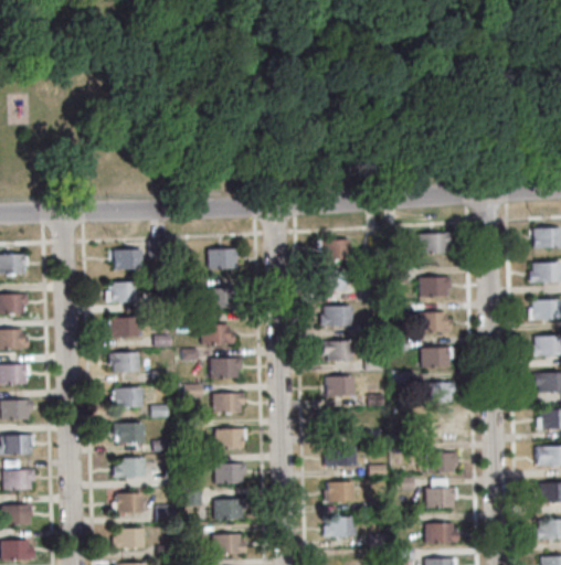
[(535,247),(535,228),(560,227),(560,246),(535,247)]
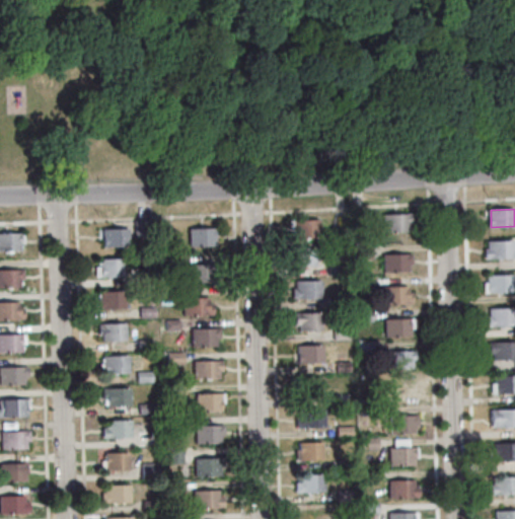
[(367,227),(357,227),(357,213),(367,212),(367,227)]
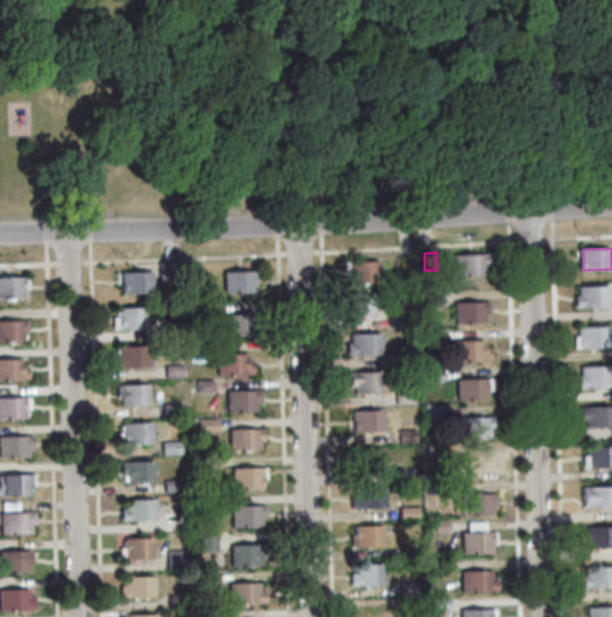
[(493,254),(493,266),(488,266),(489,275),(459,276),(459,256),(493,254)]
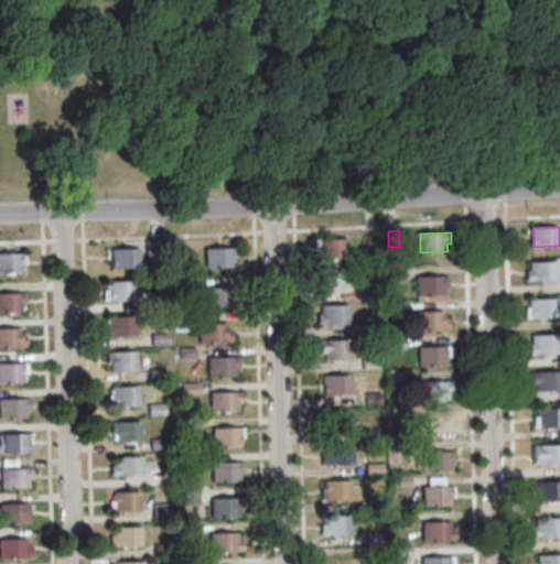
[(151,239),(152,257),(168,256),(167,239),(151,239)]
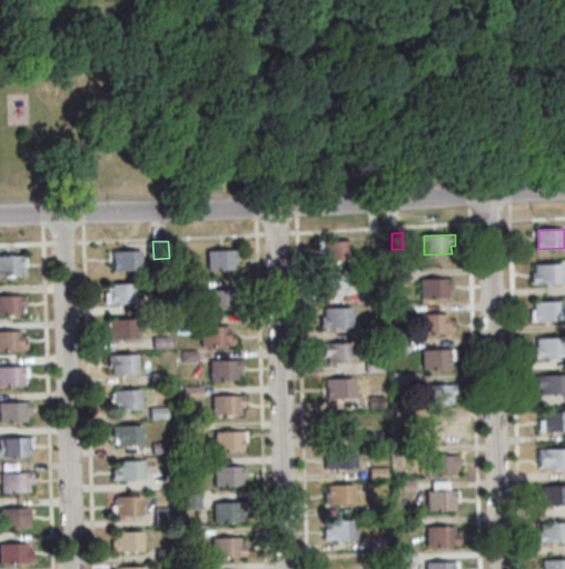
[(325,242),(353,241),(353,259),(325,260),(325,242)]
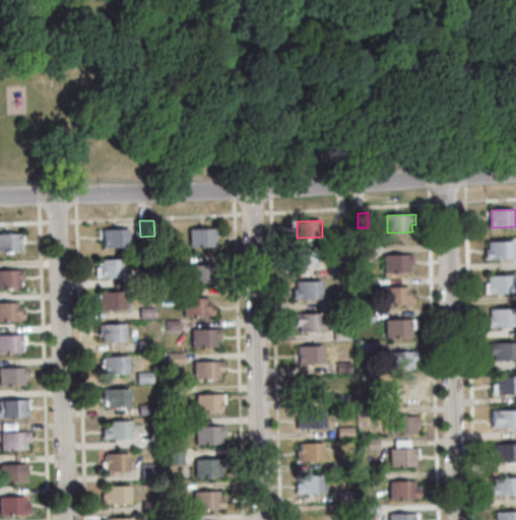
[(107,228),(107,246),(133,246),(132,228),(107,228)]
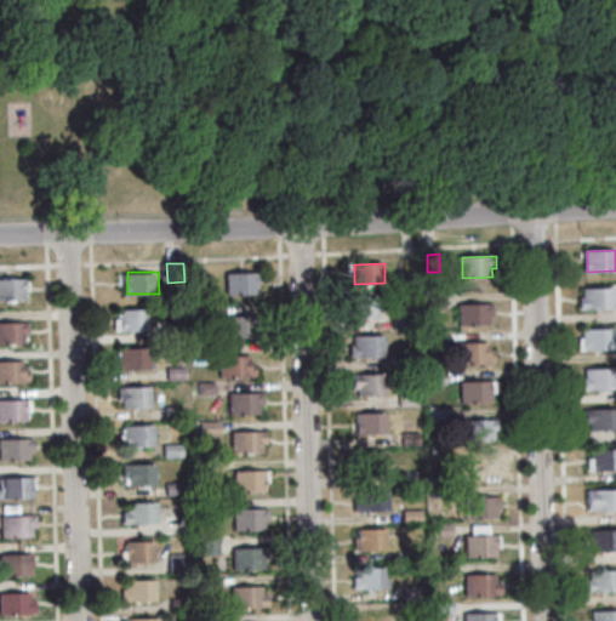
[(229,295),(228,274),(258,273),(260,294),(229,295)]
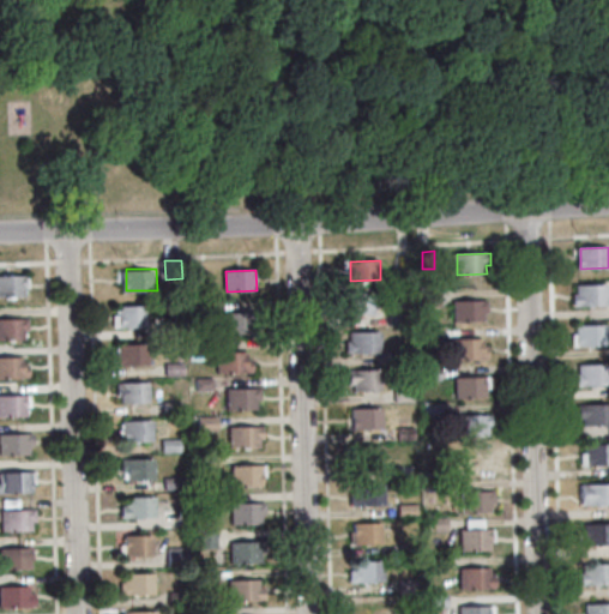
[(397,288),(397,271),(412,270),(414,288),(397,288)]
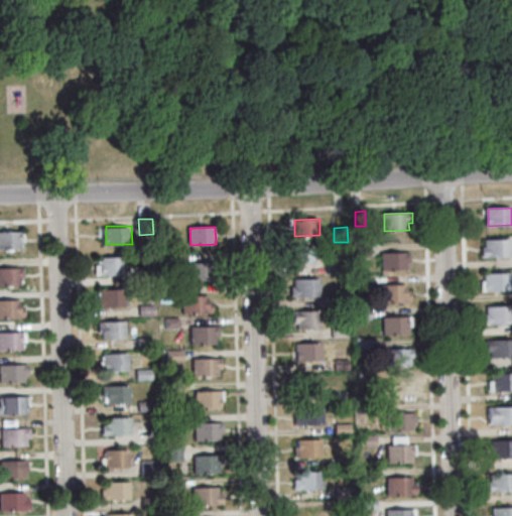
[(0,249),(28,249),(28,230),(0,230),(0,249)]
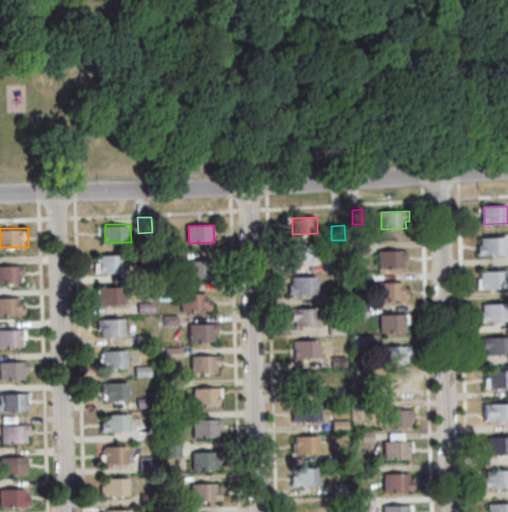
[(480,255),(480,246),(483,246),(483,239),(507,238),(507,254),(480,255)]
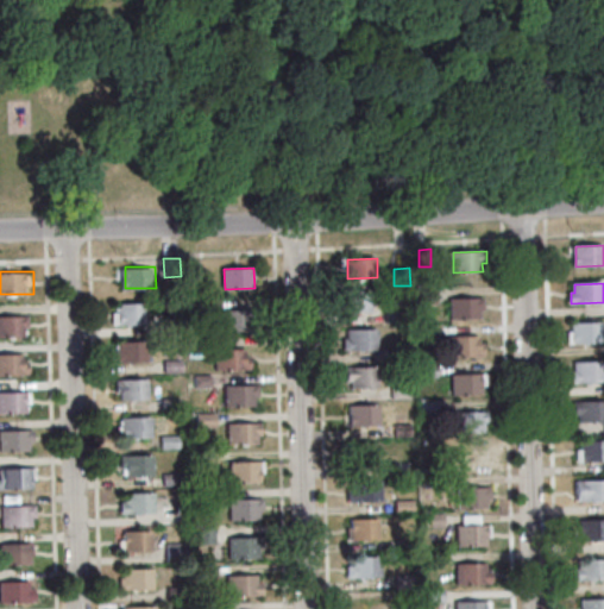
[(439,302),(420,303),(419,287),(439,287),(439,302)]
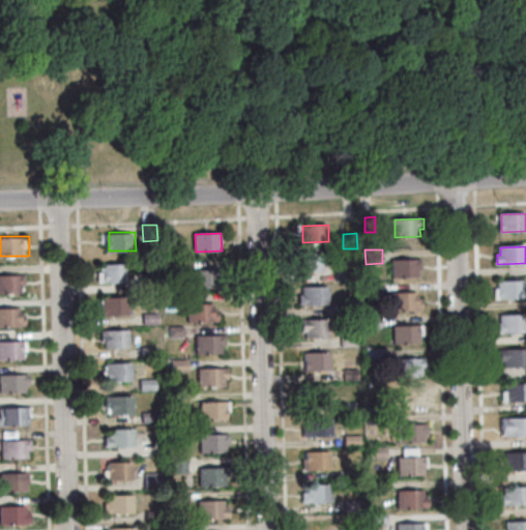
[(302,272),(302,255),(325,254),(325,271),(302,272)]
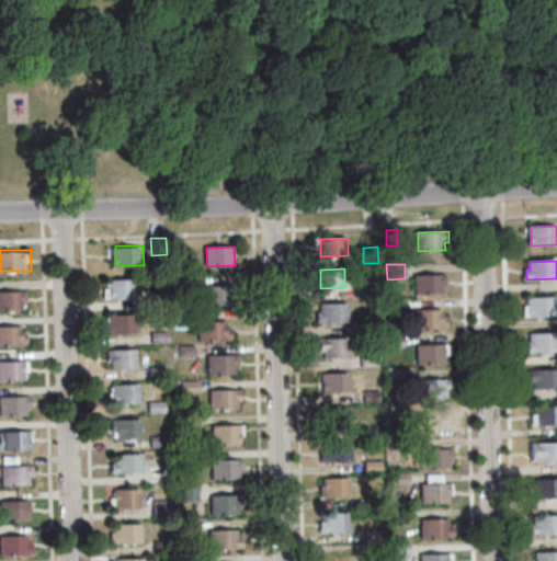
[(448,285),(444,285),(445,293),(418,294),(417,275),(447,274),(448,285)]
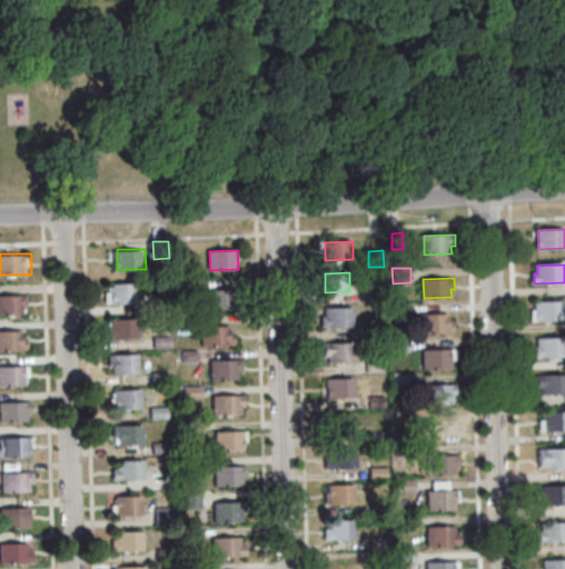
[(196,296),(180,297),(179,280),(195,279),(196,296)]
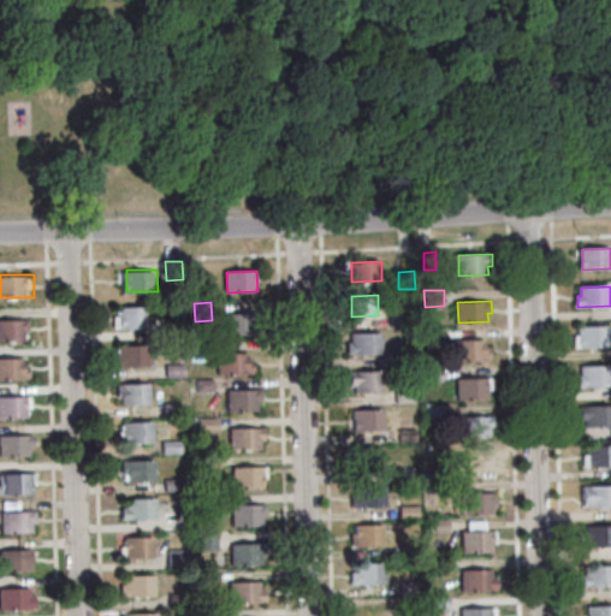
[(152,329),(152,306),(117,306),(117,329),(152,329)]
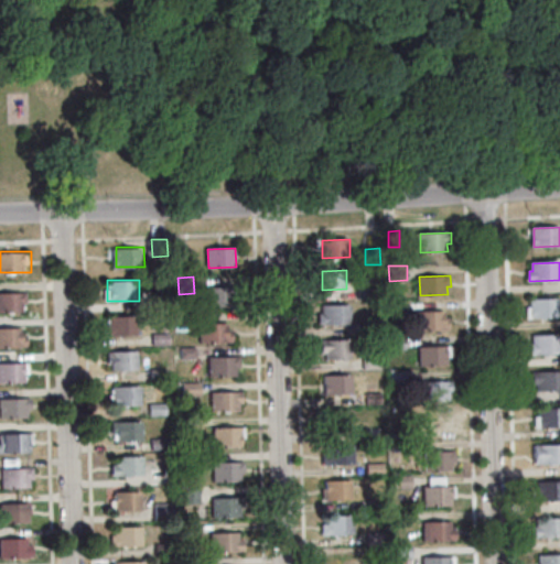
[(236,305),(210,306),(208,289),(239,288),(239,297),(235,297),(236,305)]
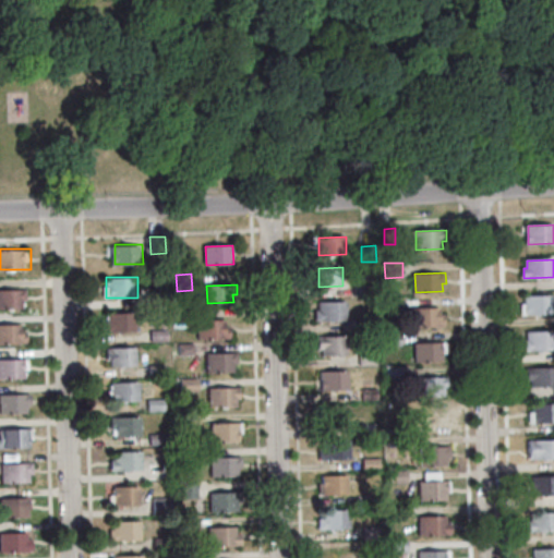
[(372,284),(372,295),(357,296),(357,286),(372,284)]
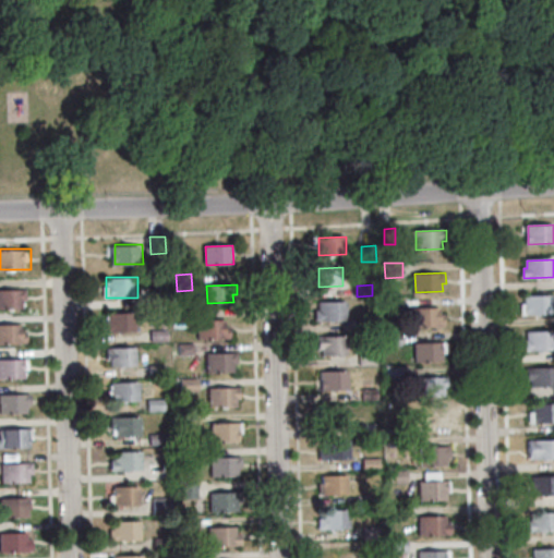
[(28,289),(0,289),(0,307),(28,307),(28,289)]
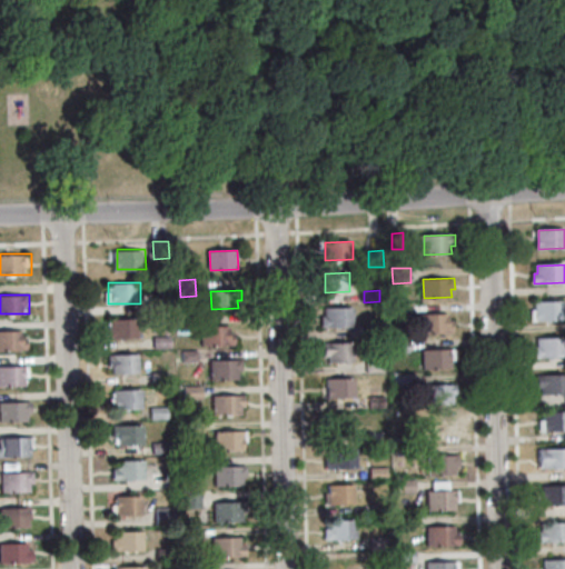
[(155,300),(156,311),(174,310),(174,300),(155,300)]
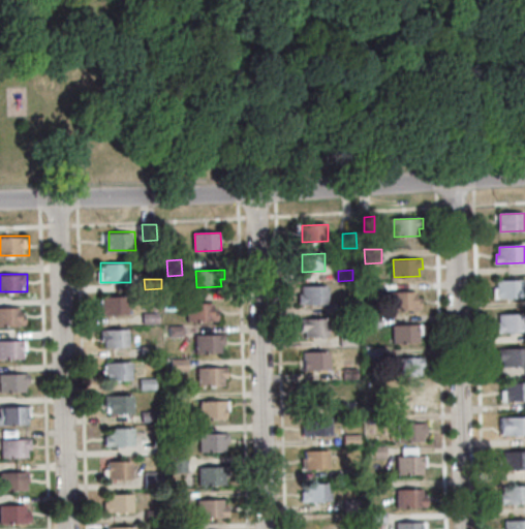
[(524,297),(496,298),(496,288),(499,288),(499,281),(524,280),(524,297)]
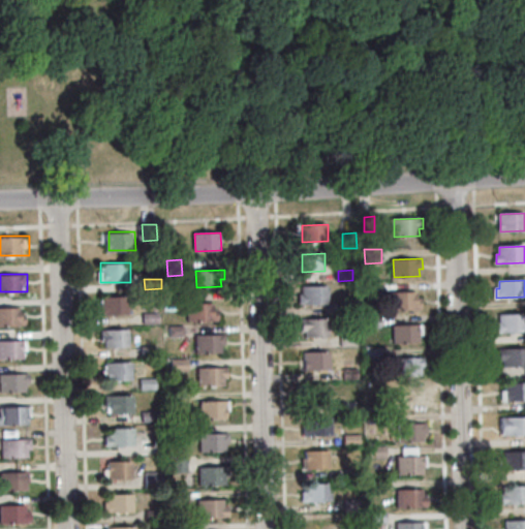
[(381,292),(366,292),(366,283),(381,282),(381,292)]
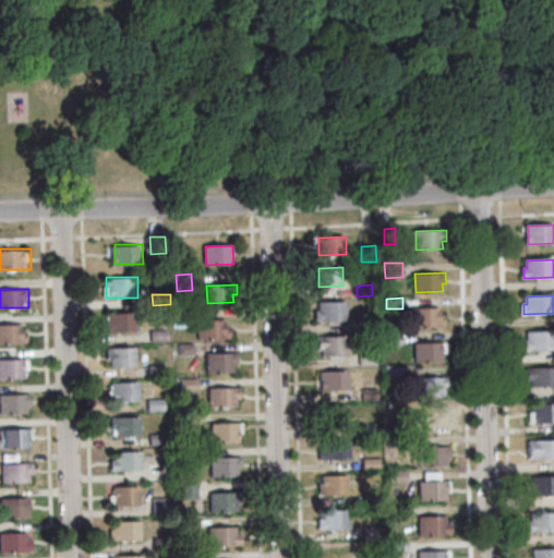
[(317,311),(321,311),(321,303),(348,302),(348,319),(317,320),(317,311)]
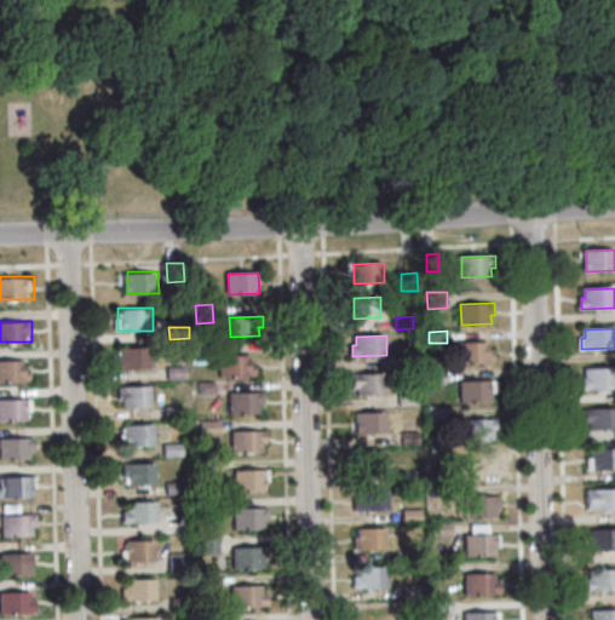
[(460,363),(460,343),(489,342),(489,350),(495,349),(496,362),(460,363)]
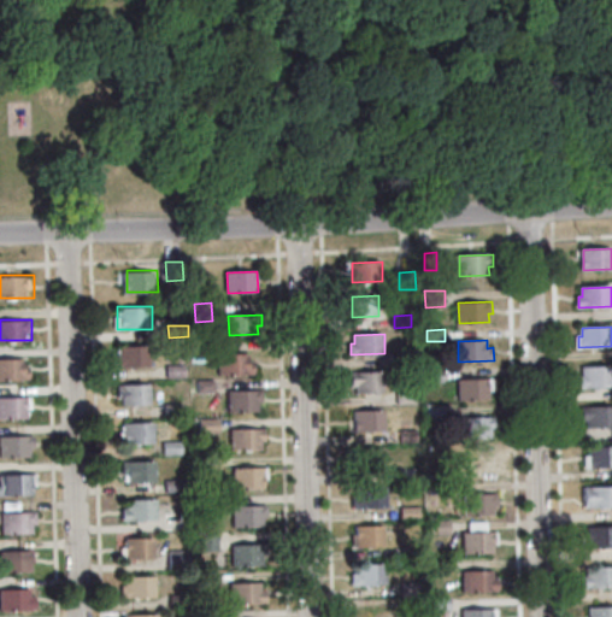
[(119,345),(119,366),(153,366),(153,345),(119,345)]
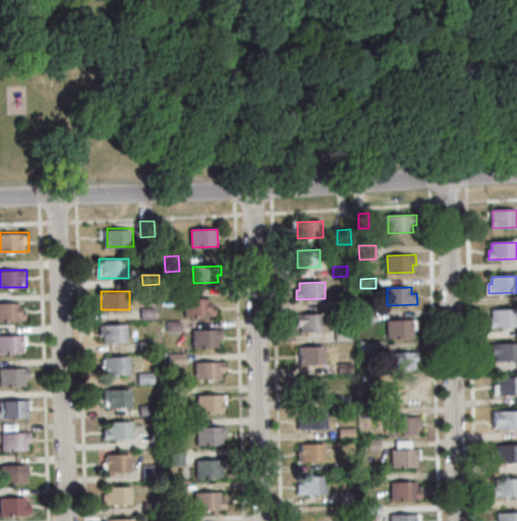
[(216,316),(186,317),(186,300),(210,299),(211,306),(215,305),(216,316)]
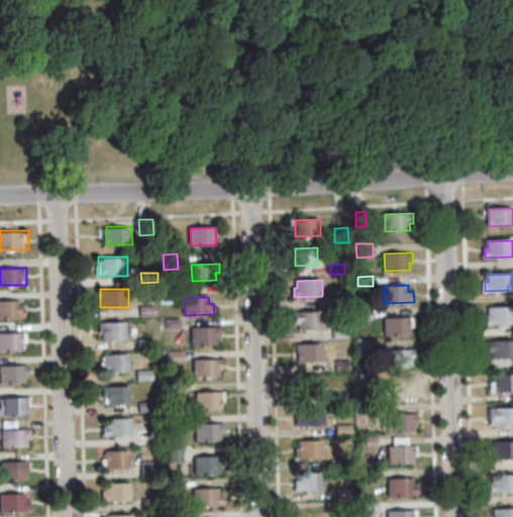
[(329,298),(344,297),(344,306),(329,307),(329,298)]
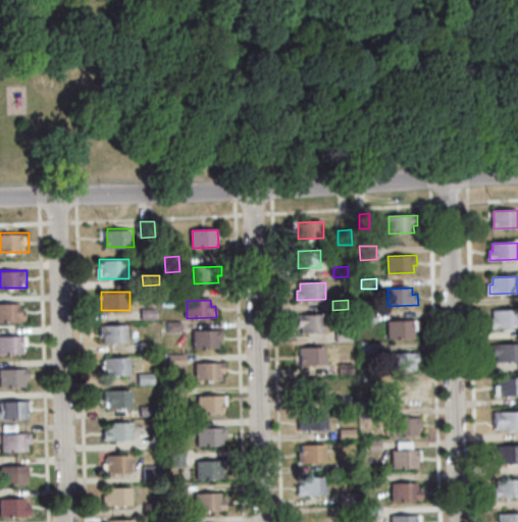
[(0,321),(28,321),(28,303),(0,303),(0,321)]
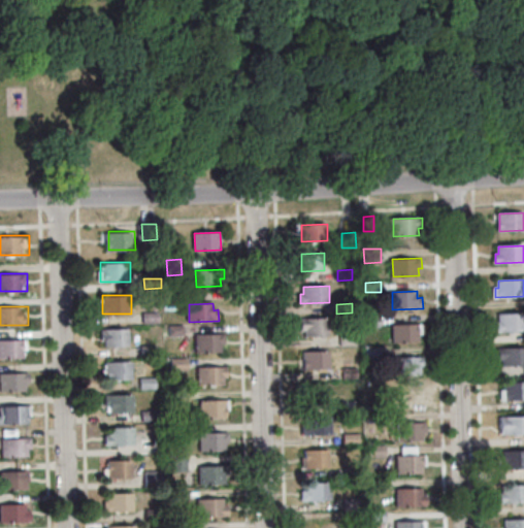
[(161,311),(146,311),(146,322),(161,322),(161,311)]
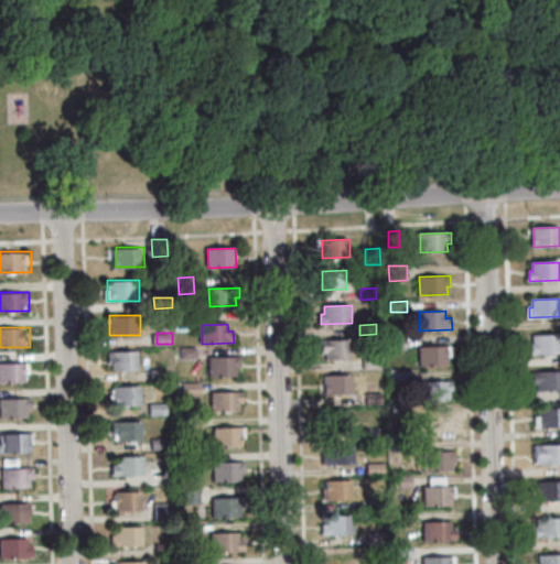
[(531,344),(535,344),(535,337),(559,336),(559,354),(532,355),(531,344)]
